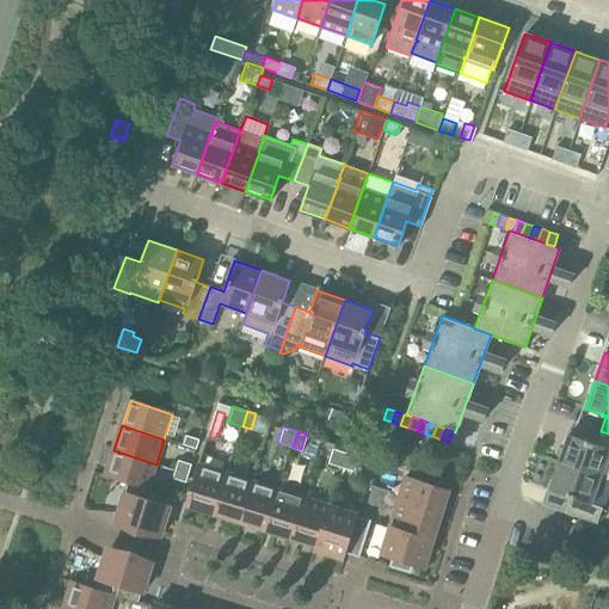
[(568,434),(559,462),(601,477),(608,479),(608,434),(601,431),(596,443),(568,434)]
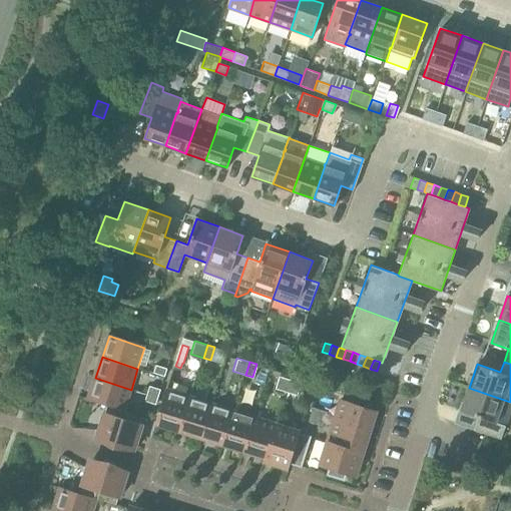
[(166,367),(154,364),(151,372),(163,376),(166,367)]
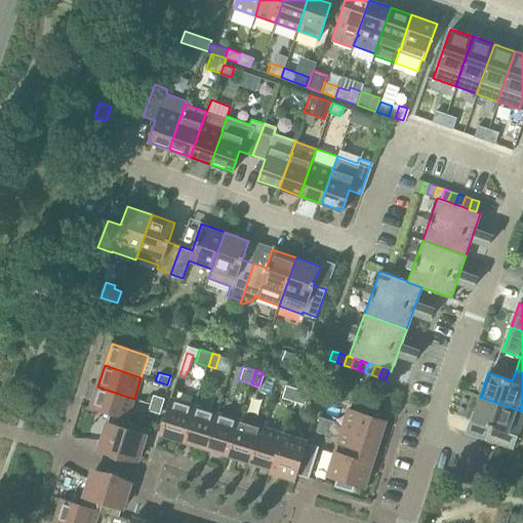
[(298,389),(284,384),(280,397),(294,402),(294,401),(298,389)]
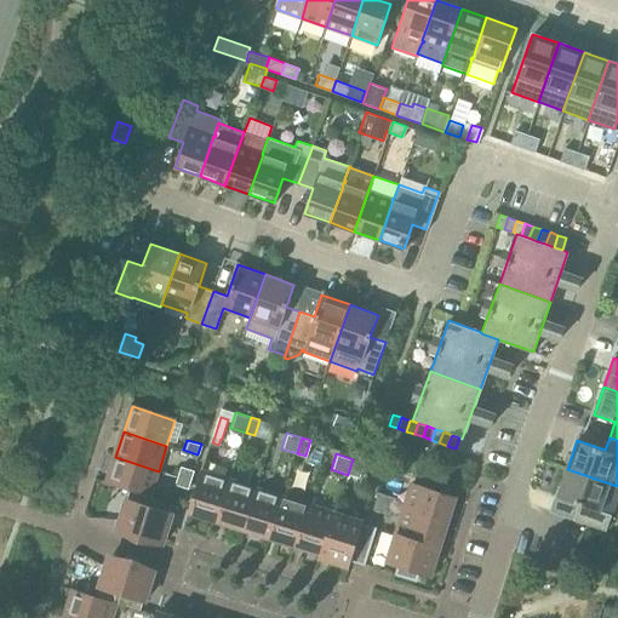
[(108,482),(131,490),(150,496),(159,471),(115,457),(108,482)]
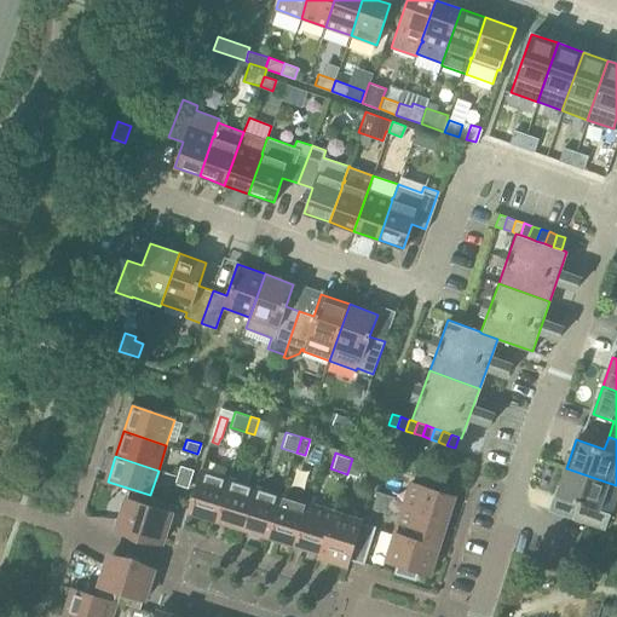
[(352,459),(347,473),(347,474),(357,477),(362,461),(352,459)]
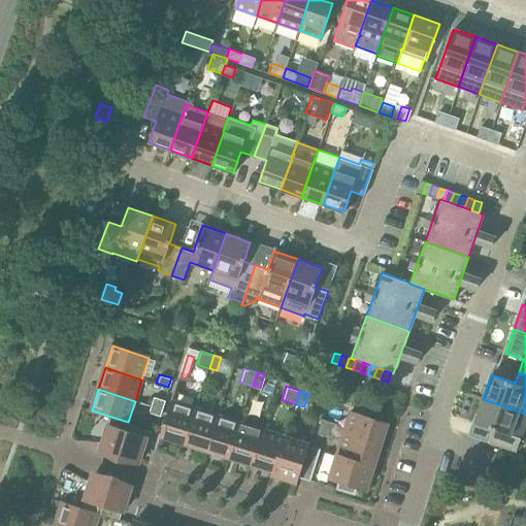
[(150,405),(161,409),(164,400),(153,396),(150,405)]
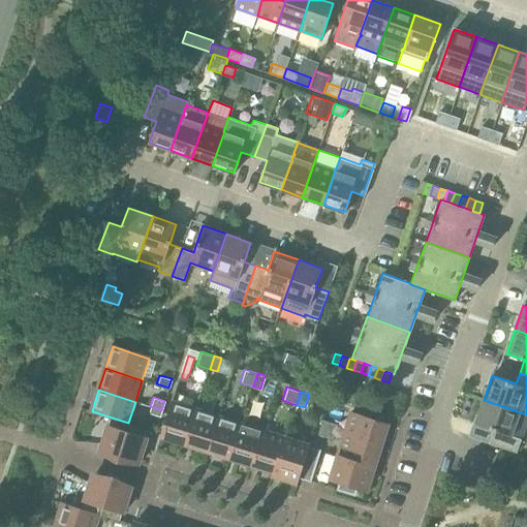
[(493,429),(489,443),(517,453),(522,438),(513,435),(520,412),(484,400),(475,423),(493,429)]
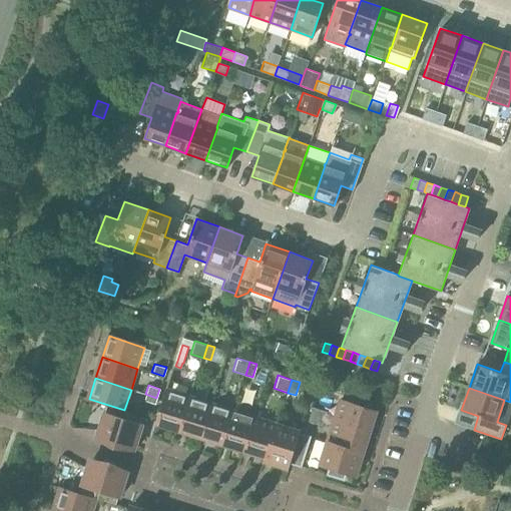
[(168,390),(158,421),(157,422),(180,429),(190,397),(168,390)]
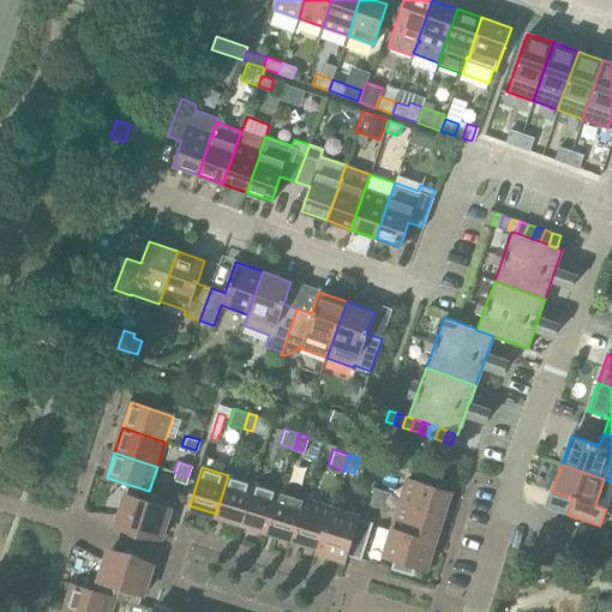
[(187,477),(174,472),(172,479),(185,484),(187,477)]
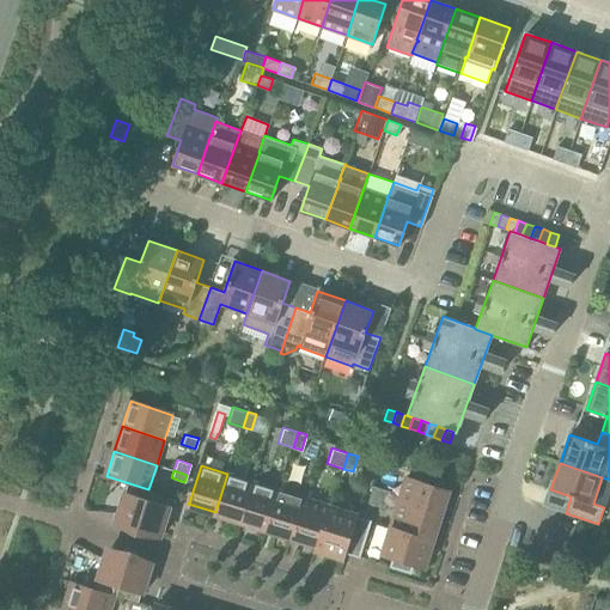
[(242,520),(254,482),(227,474),(215,512),(242,520)]
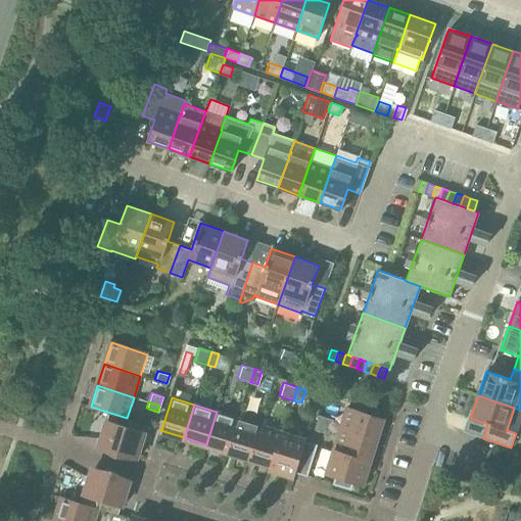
[(341,430),(377,442),(384,421),(348,410),(341,430)]
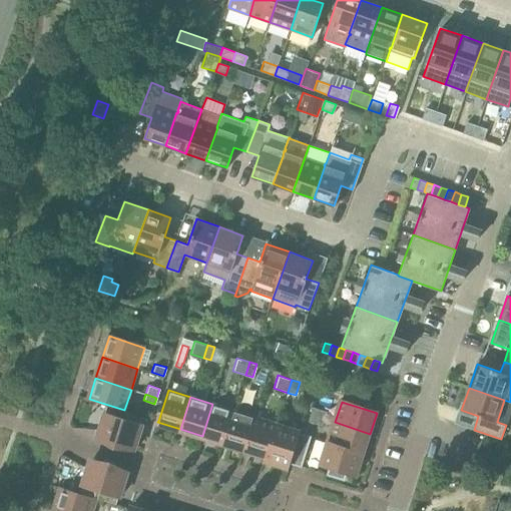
[(223,443),(233,411),(212,404),(202,436),(223,443)]
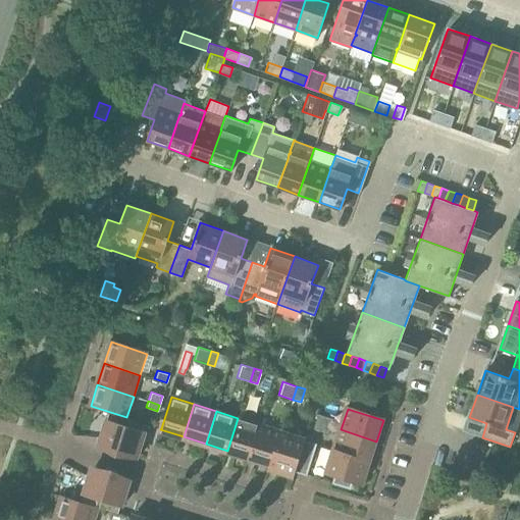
[(111,443),(108,450),(127,456),(130,448),(139,451),(147,424),(126,418),(126,417),(110,412),(101,439),(111,443)]
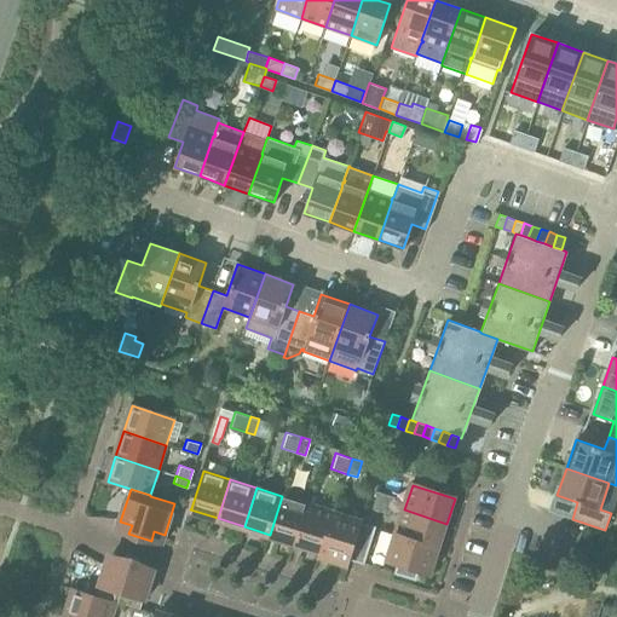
[(373,500),(391,506),(393,496),(376,490),(373,500)]
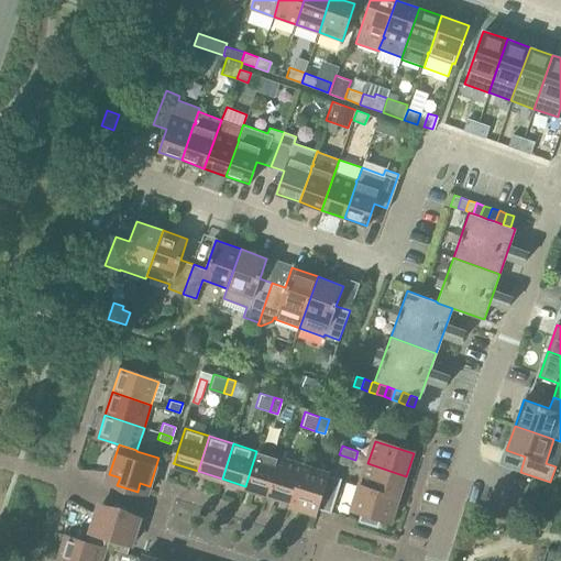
[(270,494),(281,459),(256,451),(245,486),(270,494)]
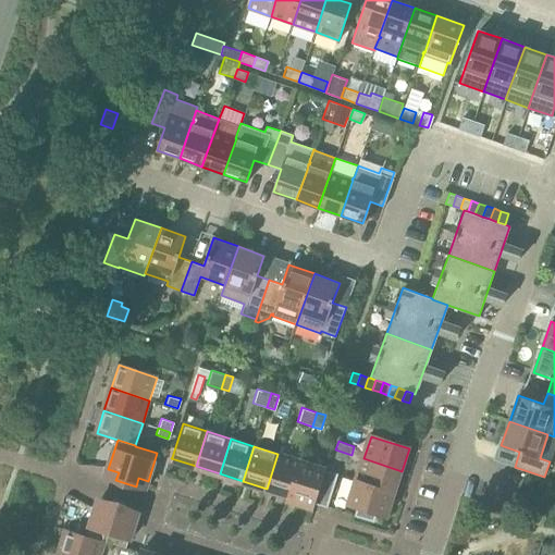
[(352,455),(335,449),(333,457),(349,463),(352,455)]
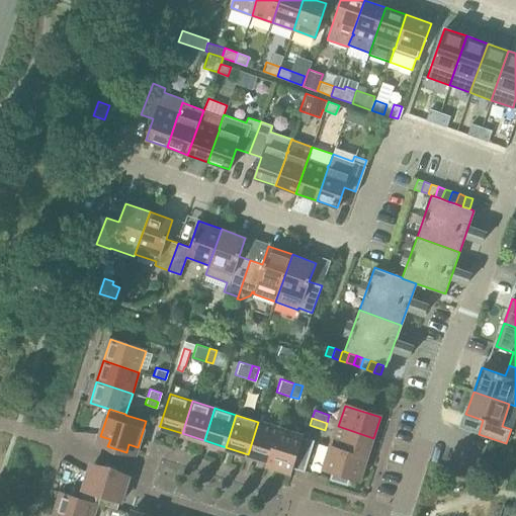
[(248,454),(269,461),(270,461),(280,429),(258,422),(248,454)]
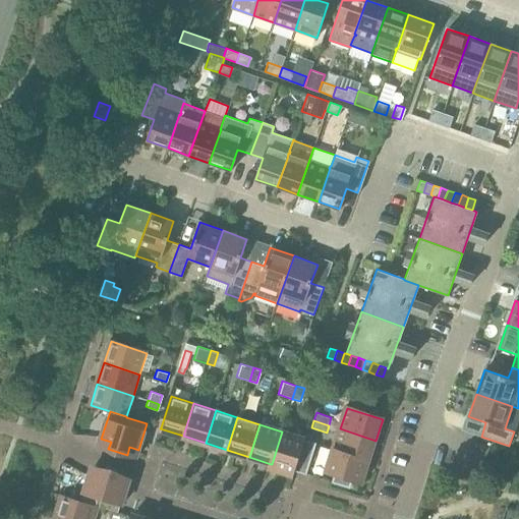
[(376,441),(340,428),(333,450),(368,461),(376,441)]
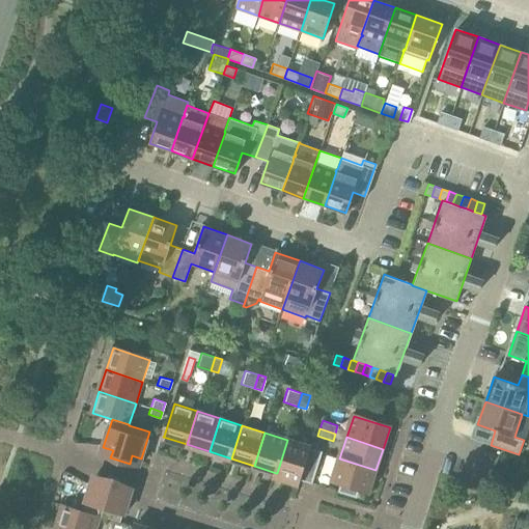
[(310,447),(287,440),(277,473),(276,473),(274,478),(298,486),(300,480),(310,449),(310,447)]
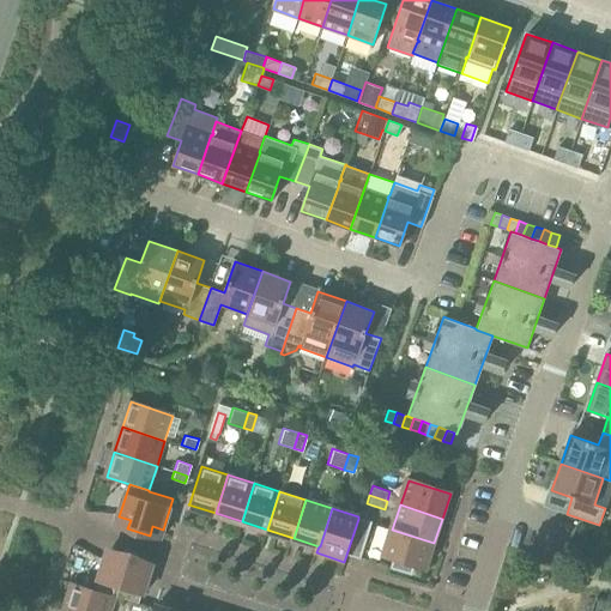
[(373,524),(358,519),(346,555),(361,560),(373,524)]
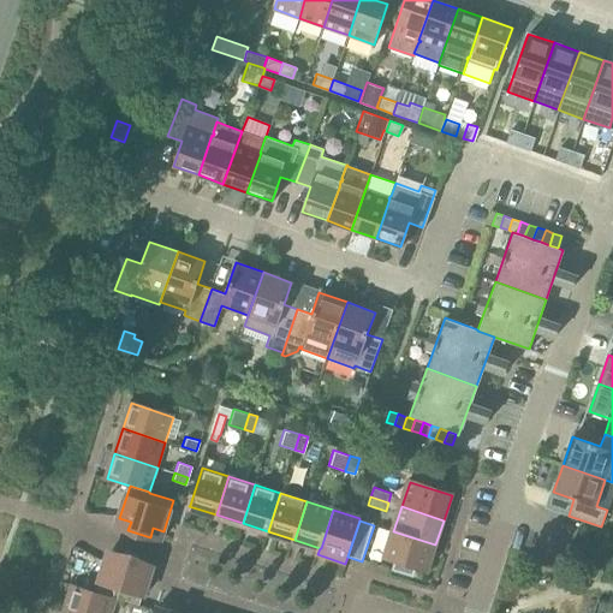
[(385,559),(396,563),(393,571),(414,577),(416,569),(427,572),(435,545),(393,531),(385,559)]
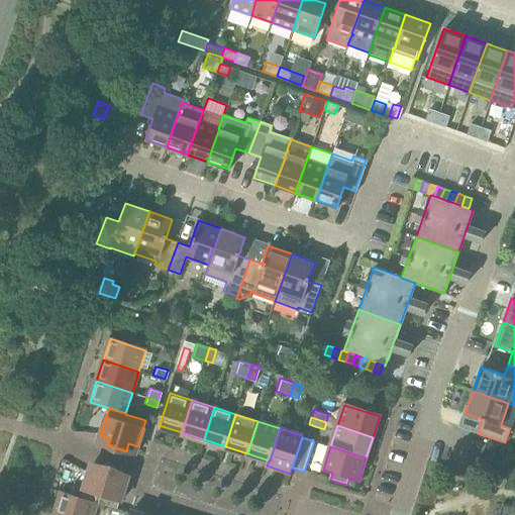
[(456,469),(468,473),(472,461),(460,457),(456,469)]
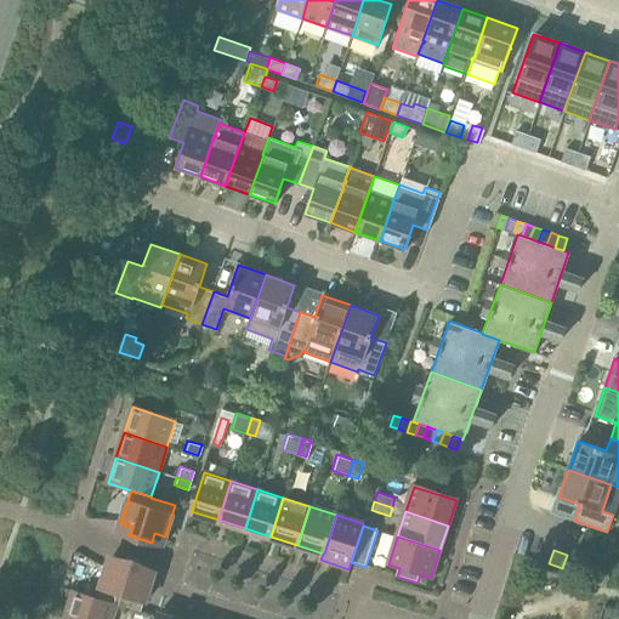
[(117,603),(118,601),(142,609),(152,579),(141,575),(145,567),(121,560),(119,569),(107,566),(97,597),(117,603)]
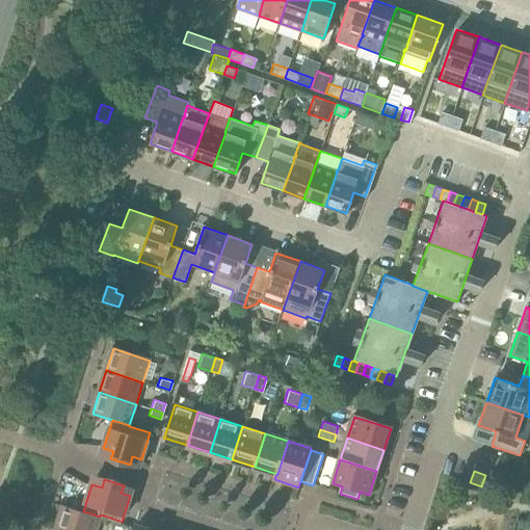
[(83,511),(63,504),(56,527),(67,529),(95,529),(100,517),(83,511)]
